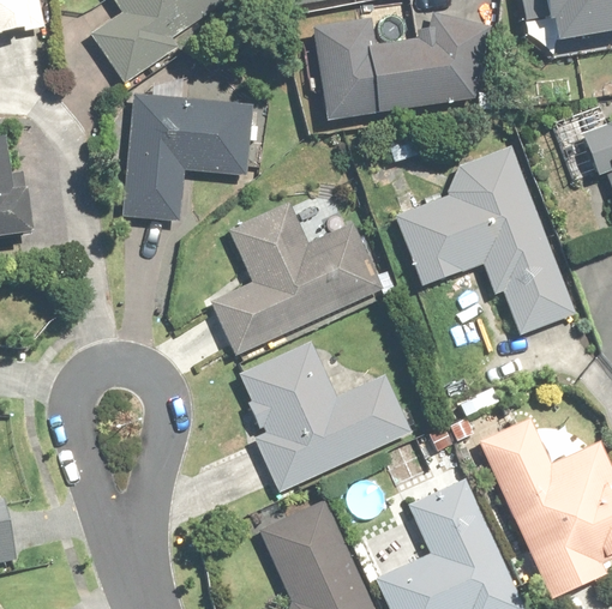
[(0,34),(41,26),(36,0),(0,0),(0,34)]
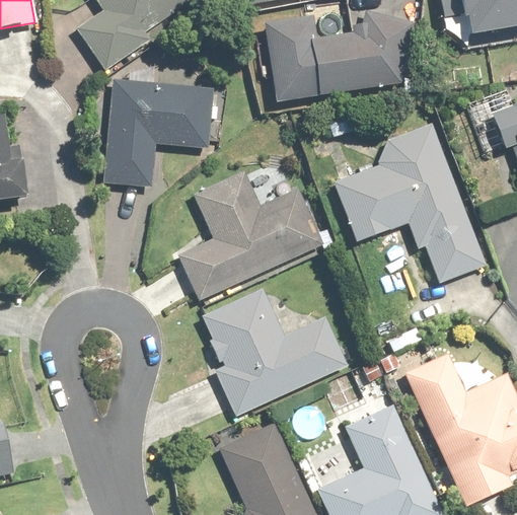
[(186,0),(189,3),(192,0),(97,0),(104,9),(78,28),(106,68),(146,39),(136,26),(171,0),(186,0)]
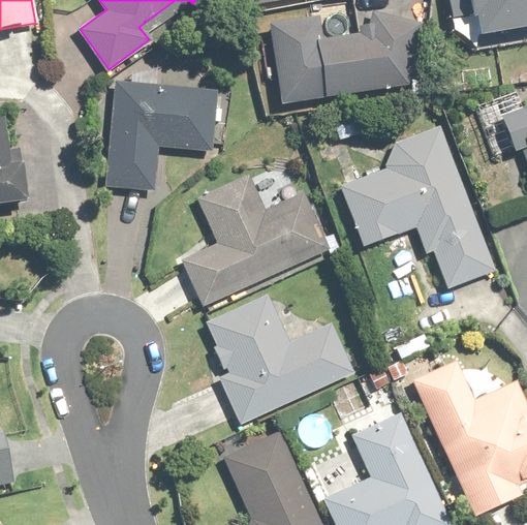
[(526,29),(526,0),(450,0),(457,41),(526,29)]
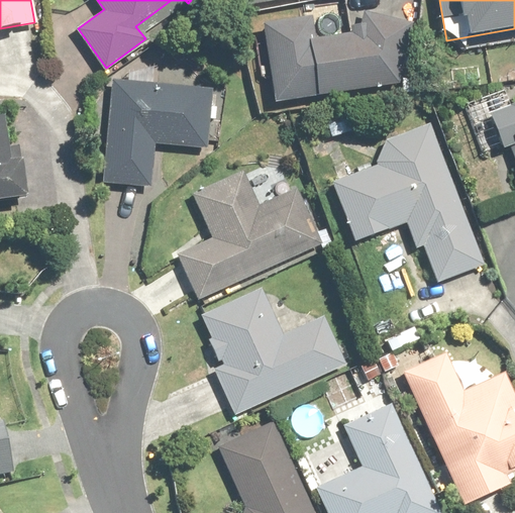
[(401,57),(404,35),(394,16),(366,12),(348,31),(316,37),(312,14),(261,23),(276,105),(378,86),(401,57)]
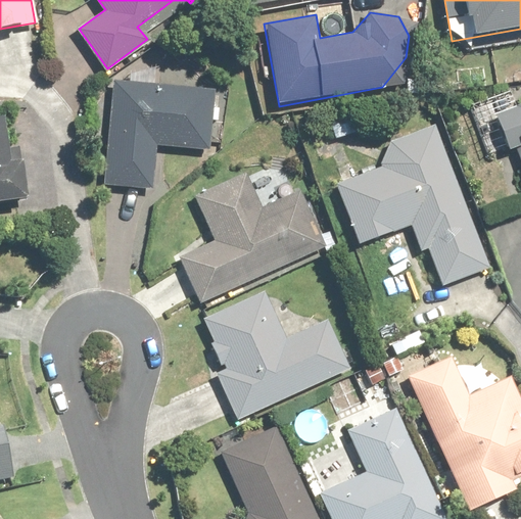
[(155,188),(157,144),(207,146),(208,102),(171,101),(172,85),(110,83),(107,187),(155,188)]
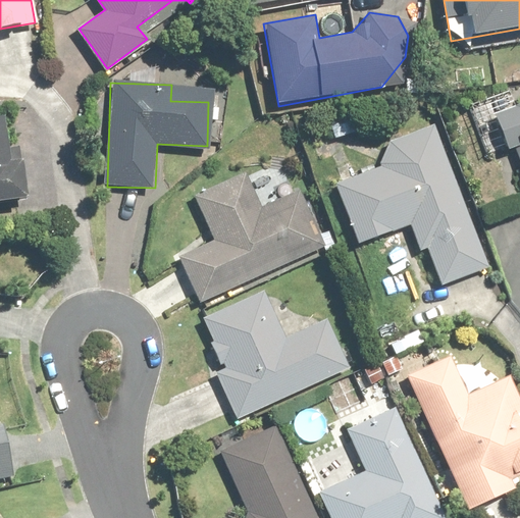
[(510,154),(495,160),(508,196),(519,191),(519,104),(515,106),(507,86),(468,100),(476,122),(496,115),(510,154)]
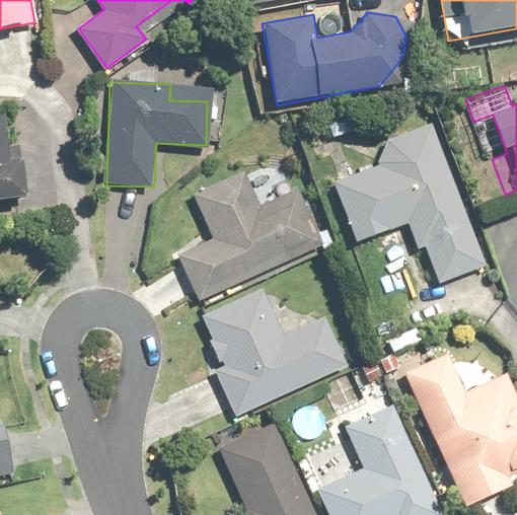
[(352,106),(325,116),(334,138),(360,129),(352,106)]
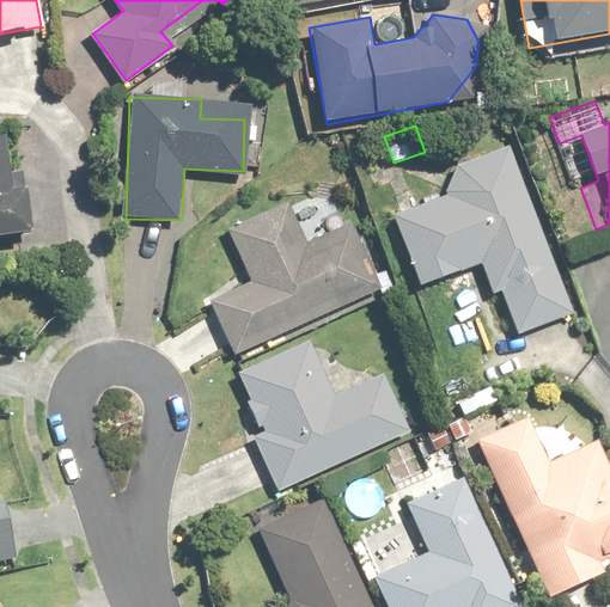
[(12,172),(6,138),(0,138),(0,233),(34,228),(24,171),(12,172)]
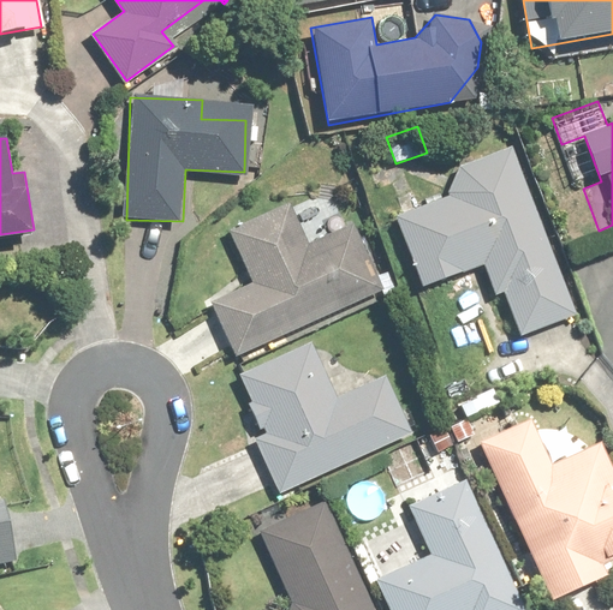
[(495,295),(504,292),(522,336),(581,312),(512,145),(459,166),(446,198),(394,219),(422,287),(482,262),(495,295)]
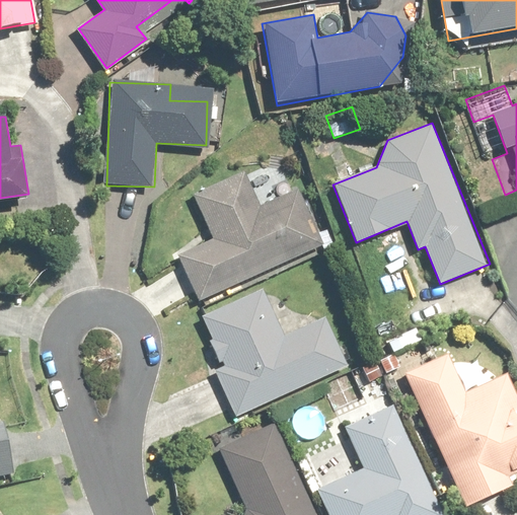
[(296,191),(260,208),(242,170),(194,193),(215,238),(178,255),(200,300),(321,244),(296,191)]
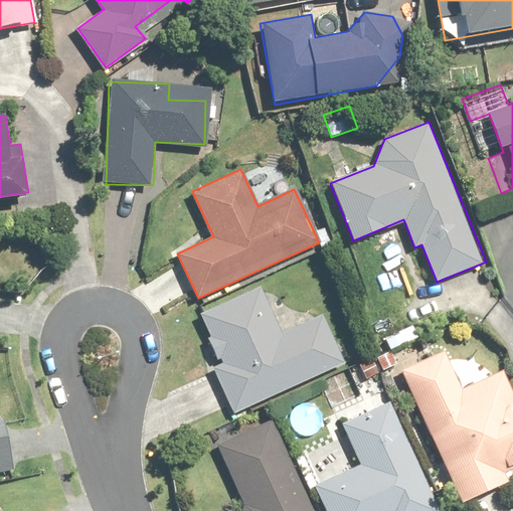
[(209,334),(207,335),(219,364),(213,366),(233,410),(345,362),(324,314),(282,332),(262,286),(200,313),(209,334)]
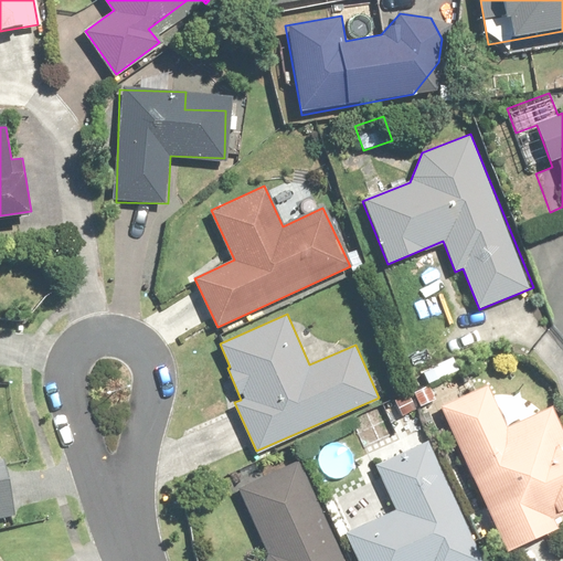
[(562,430),(552,406),(506,427),(488,387),(442,408),(508,553),(554,532),(548,519),(562,511),(562,430)]
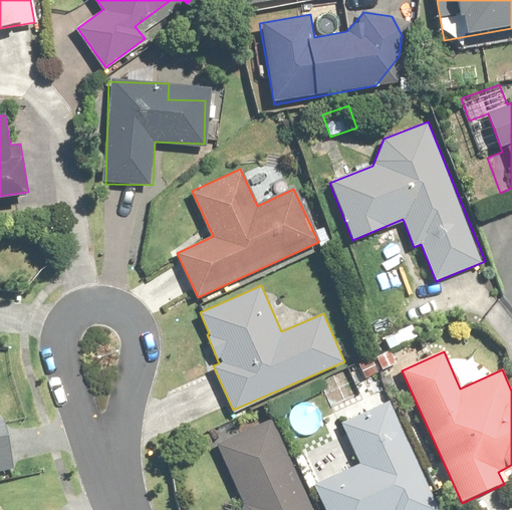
[(436,509),(439,509),(388,402),(342,423),(360,461),(312,484),(324,509),(436,509)]
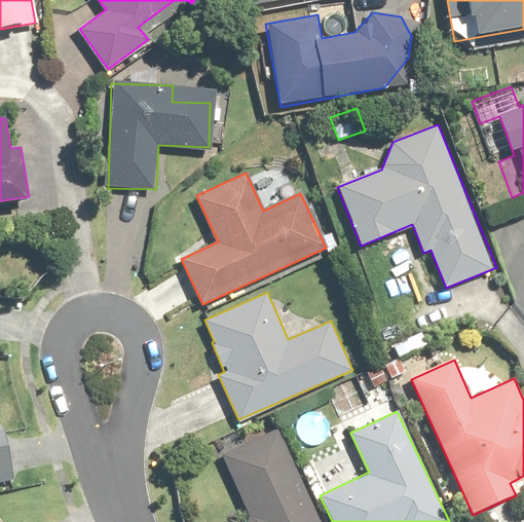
[(320,521),(276,427),(221,453),(249,514),(246,521),(320,521)]
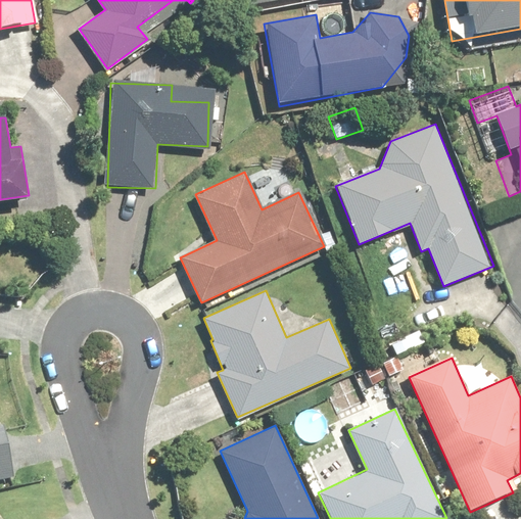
[(1,426),(0,426),(0,477),(11,475),(1,426)]
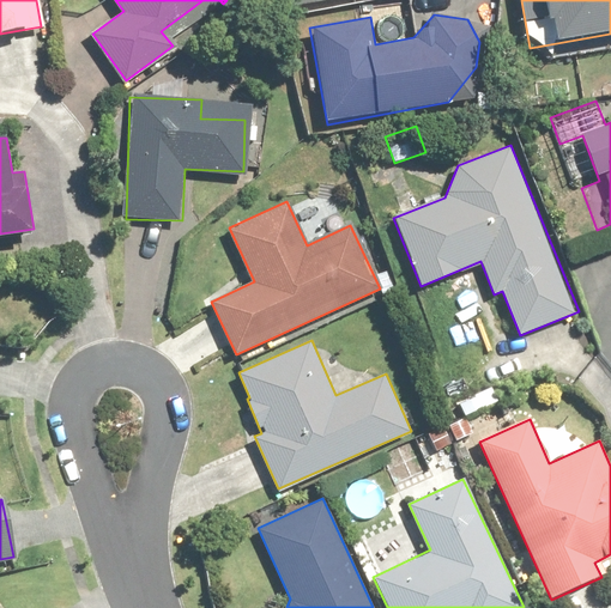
All buildings are outlined.
